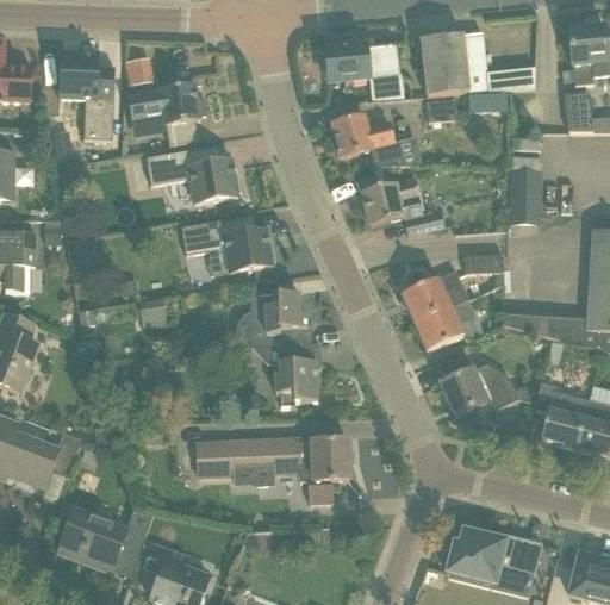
[(605,26),(568,30),(571,66),(573,66),(574,86),(592,83),(592,75),(609,74),(608,62),(605,26)]
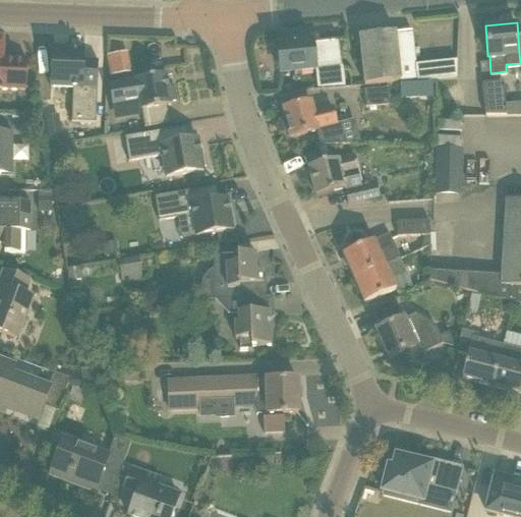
[(364,82),(417,77),(415,65),(412,27),(359,34),(364,82)]
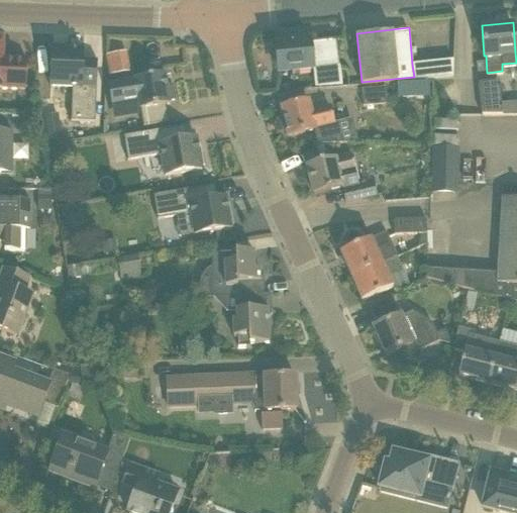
[(275,42),(278,70),(292,68),(292,69),(339,64),(337,36),(310,39),(310,38),(275,42)]
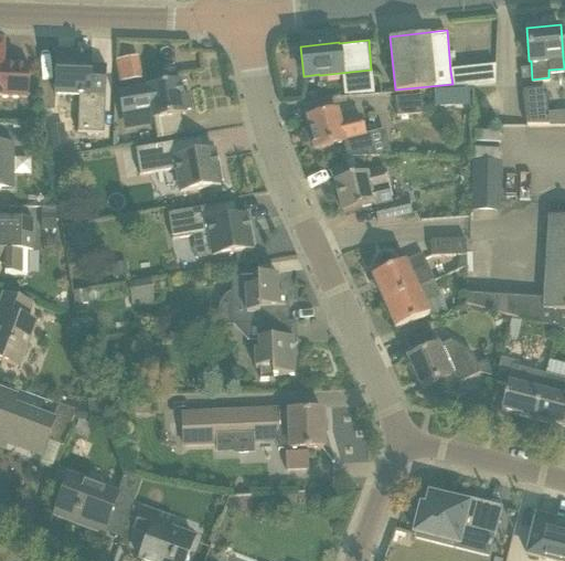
[(4,45),(0,44),(0,93),(27,95),(29,61),(3,60),(4,45)]
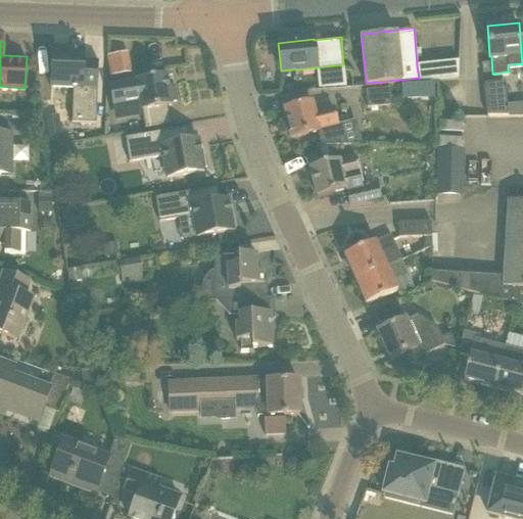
[(95,121),(98,58),(84,57),(84,48),(70,47),(70,44),(56,44),(56,47),(52,47),(50,85),(73,86),(70,120),(95,121)]
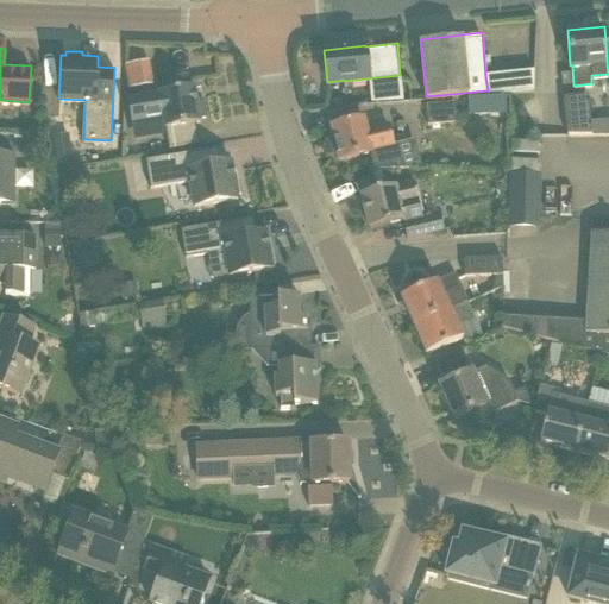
[(143,82),(139,58),(125,61),(129,85),(143,82)]
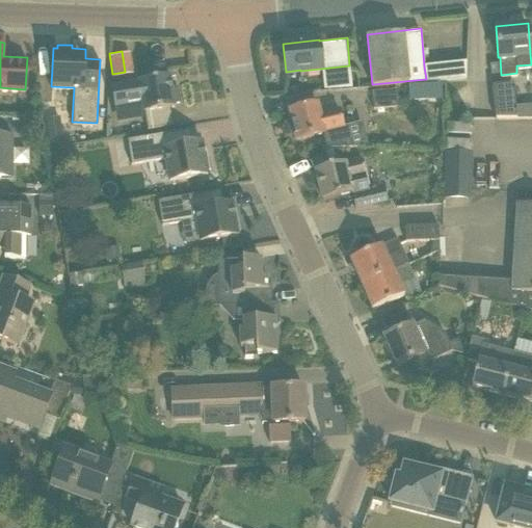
[(169,104),(175,104),(174,101),(180,100),(178,84),(171,85),(169,74),(139,78),(139,79),(111,84),(115,104),(143,99),(149,127),(173,123),(169,104)]
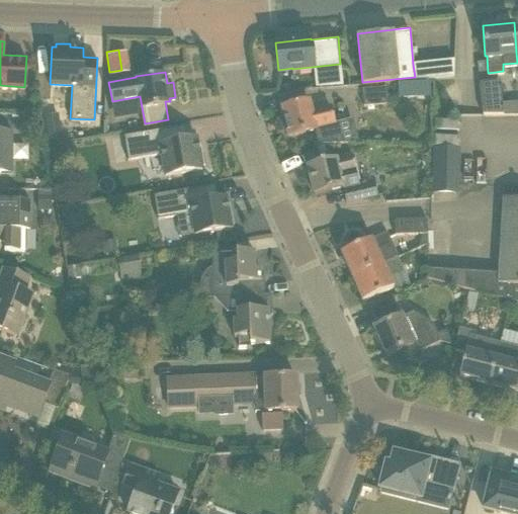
[(504,112),(500,79),(480,81),(483,112),(504,112)]
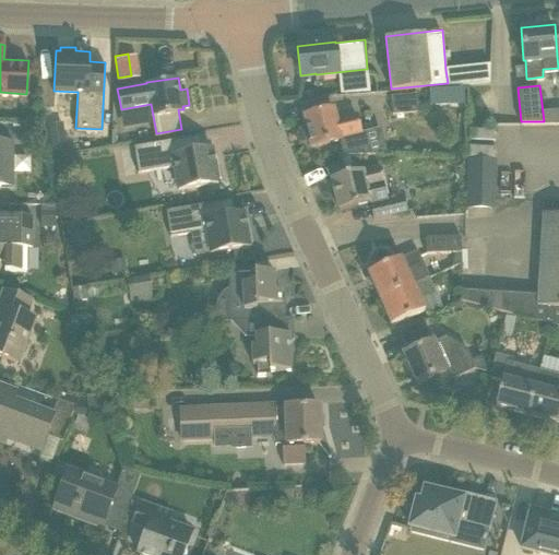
[(391,111),(418,109),(416,91),(390,93),(391,111)]
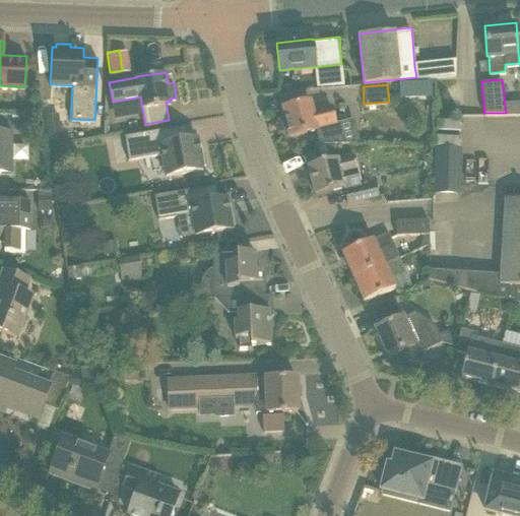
[(508,110),(519,110),(519,98),(508,99),(508,110)]
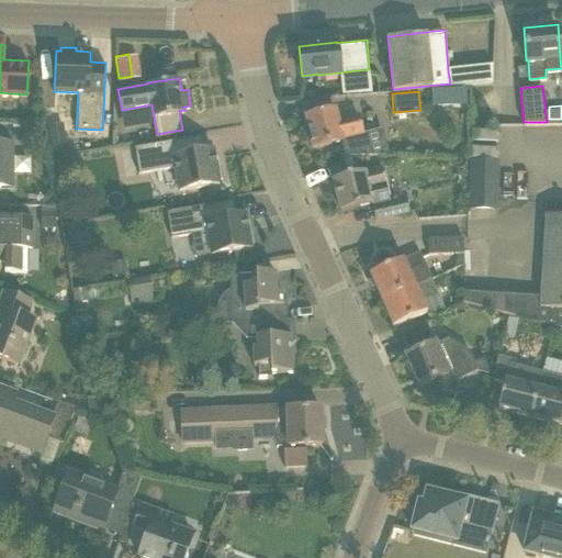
[(363,130),(359,112),(338,116),(335,107),(305,114),(313,145),(340,138),(344,153),(374,153),(368,129),(363,130)]
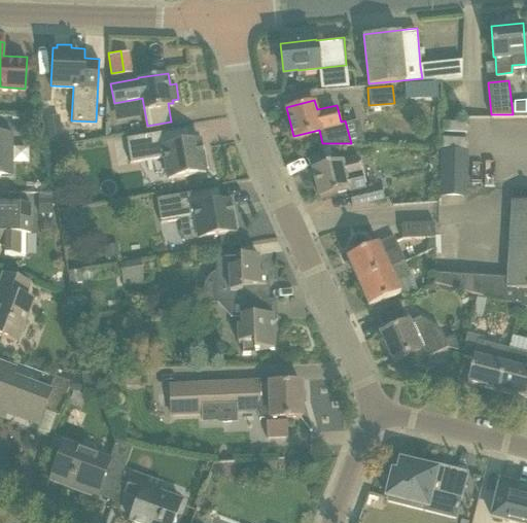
[(168,177),(206,170),(205,166),(208,166),(206,151),(203,151),(201,138),(190,140),(188,126),(126,136),(130,161),(164,154),(168,177)]
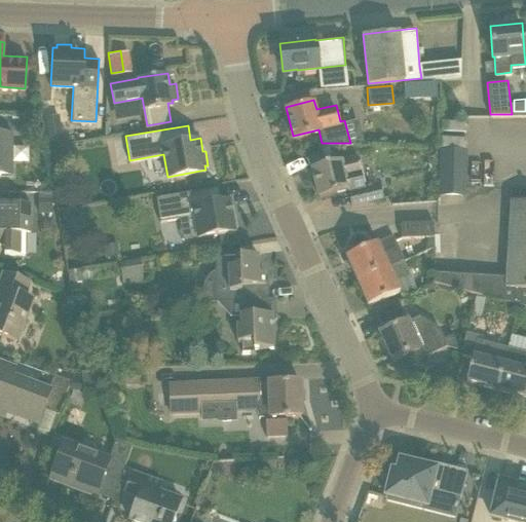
[(0,172),(13,173),(13,129),(0,128),(0,172)]
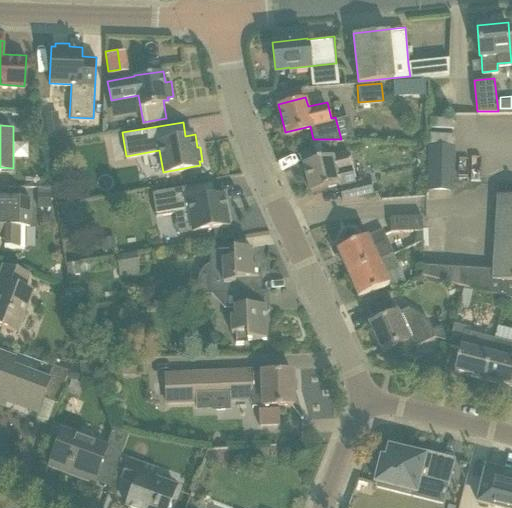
[(428,187),(454,187),(455,132),(429,131),(428,187)]
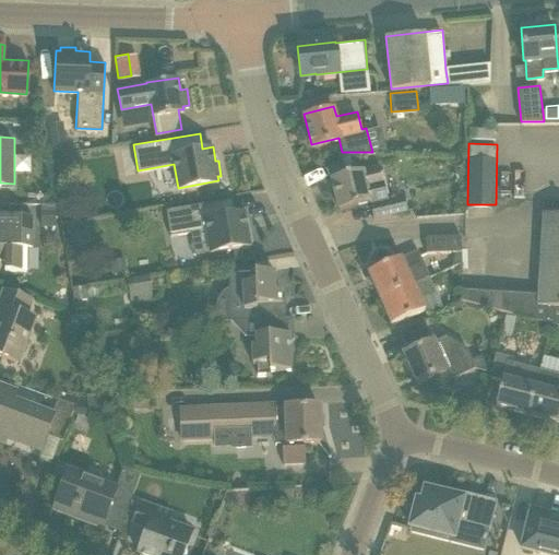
[(389,199),(383,180),(384,179),(382,170),(380,164),(363,168),(363,167),(331,175),(340,208),(369,200),(373,216),(407,208),(404,195),(389,199)]
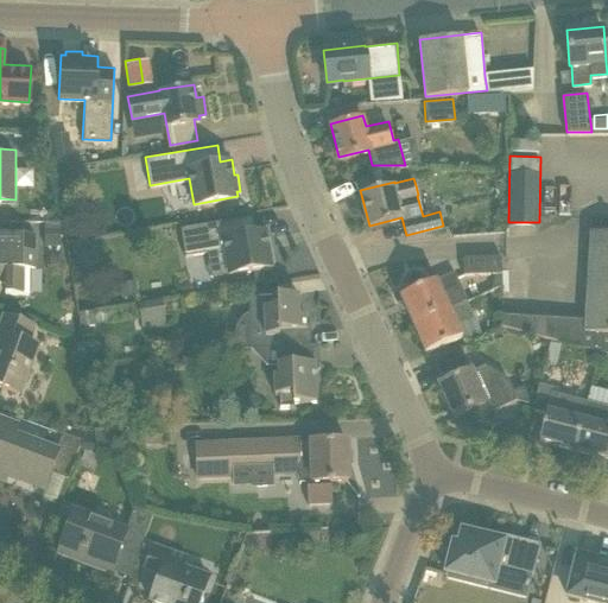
[(255,230),(252,214),(181,227),(185,255),(223,248),(228,273),(272,266),(271,261),(274,260),(272,245),(268,245),(266,229),(255,230)]
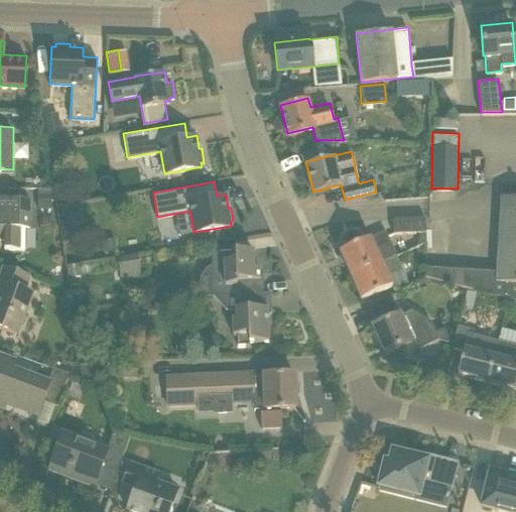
[(51,185),(37,185),(37,207),(51,207),(51,185)]
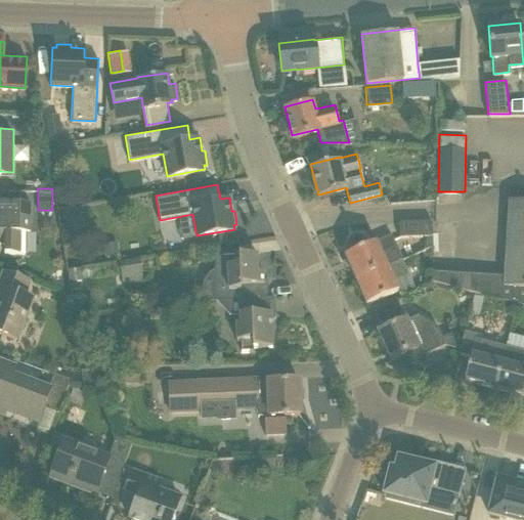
[(504,274),(462,271),(460,288),(515,302),(516,285),(523,286),(523,199),(509,198),(504,274)]
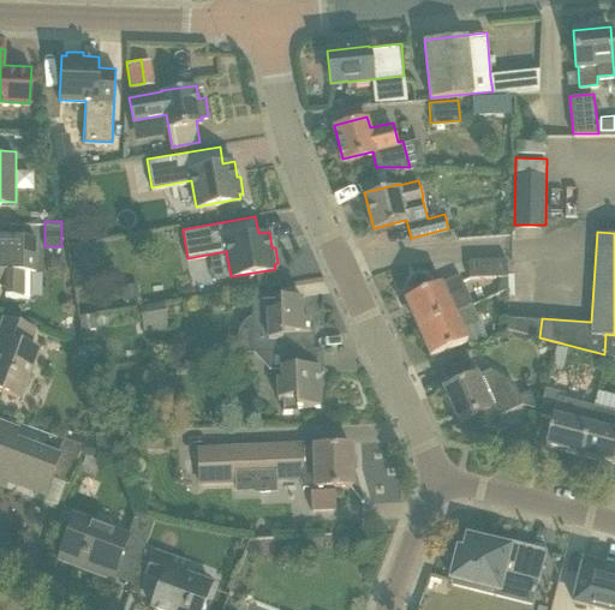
[(0,282),(5,283),(5,294),(30,294),(31,269),(36,269),(36,234),(0,234),(0,282)]
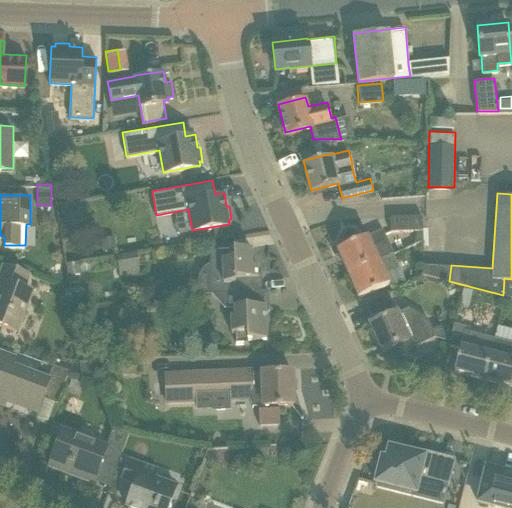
[(422,214),(390,215),(390,230),(422,228),(422,214)]
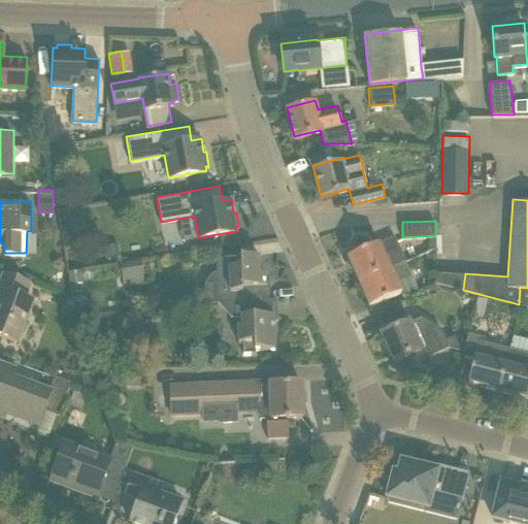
[(358,281),(405,259),(394,235),(378,242),(378,241),(347,256),(358,281)]
